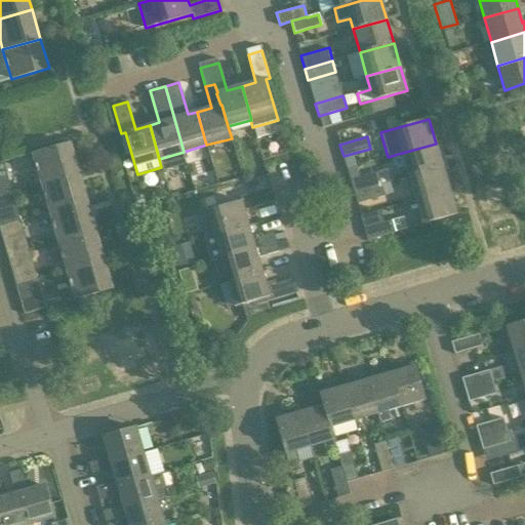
[(41,184),(80,173),(71,144),(33,155),(41,184)]
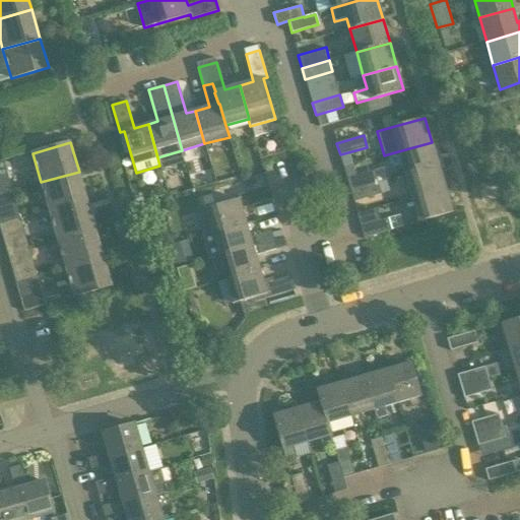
[(405,175),(439,166),(432,142),(398,151),(405,175)]
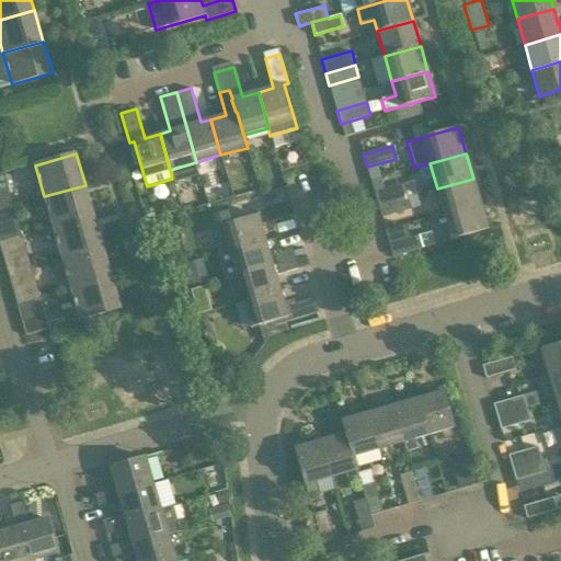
[(0,209),(14,206),(2,167),(0,167),(0,209)]
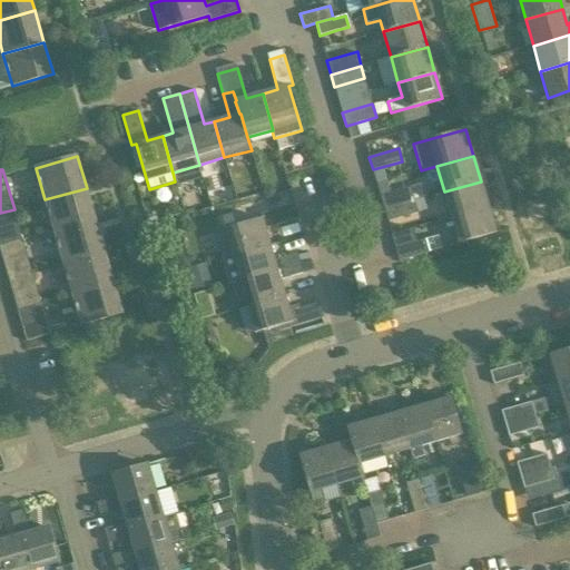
[(451,217),(489,207),(481,182),(444,192),(451,217)]
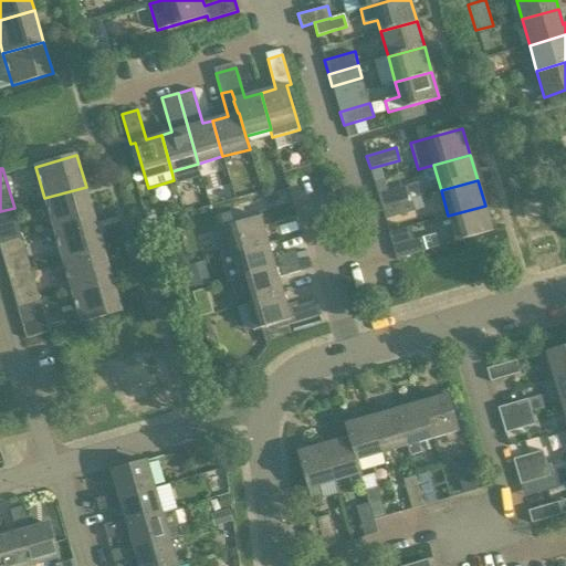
[(381,208),(410,199),(407,186),(377,195),(381,208)]
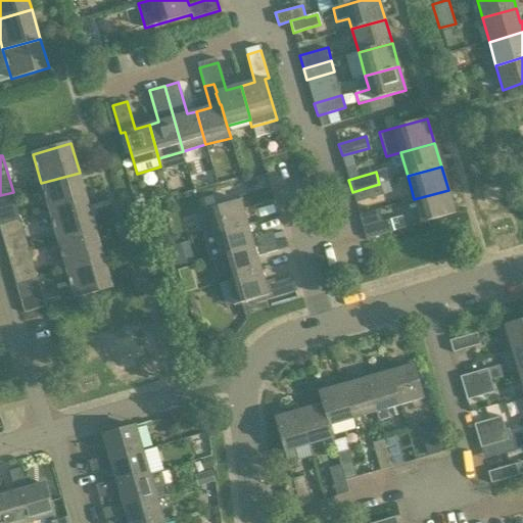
[(80,173),(41,183),(50,212),(88,201),(80,173)]
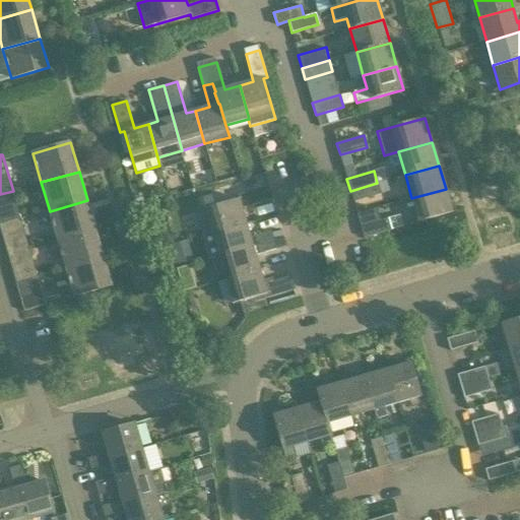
[(138,194),(135,183),(129,185),(134,203),(140,201),(142,199),(142,196),(138,194)]
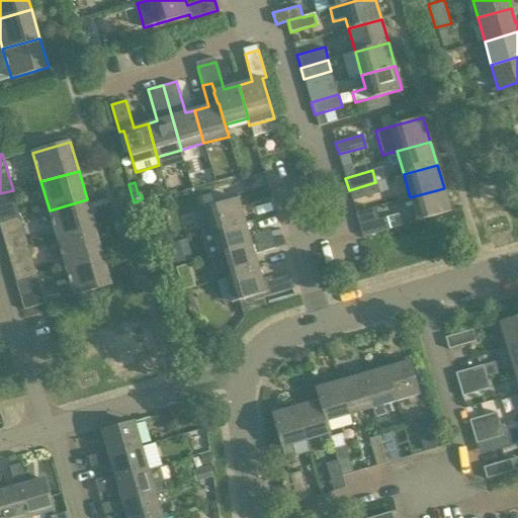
[(375,182),(349,190),(352,201),(379,193),(375,182)]
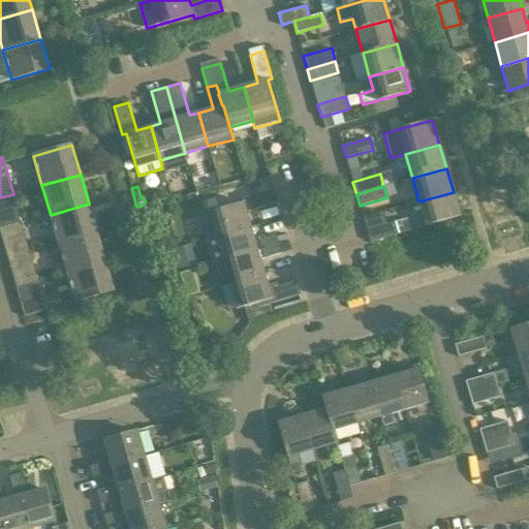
[(242,198),(243,203),(198,215),(206,240),(217,237),(251,227),(246,212),(274,204),(270,190),(242,198)]
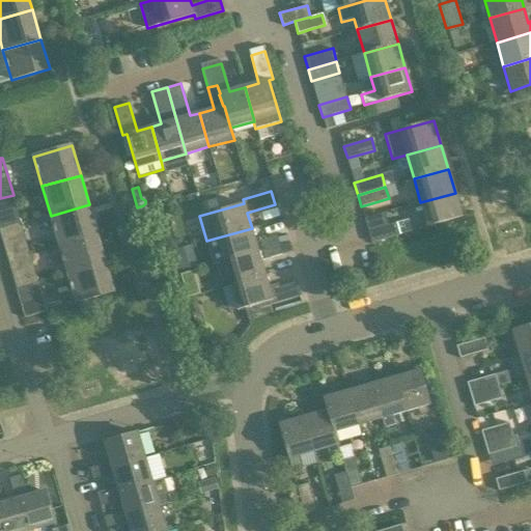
[(455,193),(420,202),(427,227),(462,217),(455,193)]
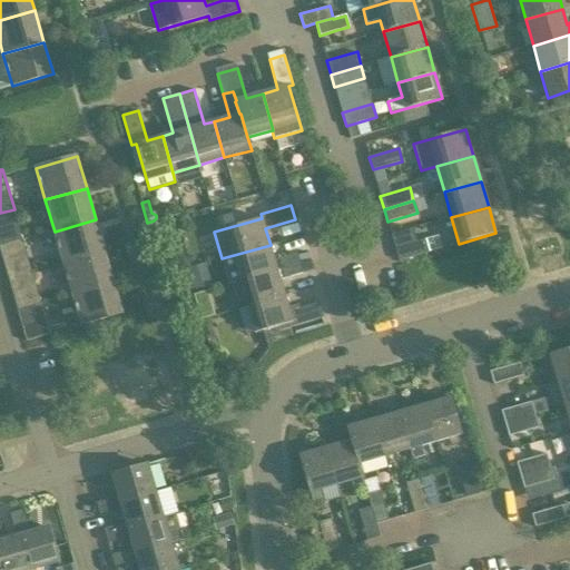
[(15,209),(0,213),(0,246),(23,241),(15,209)]
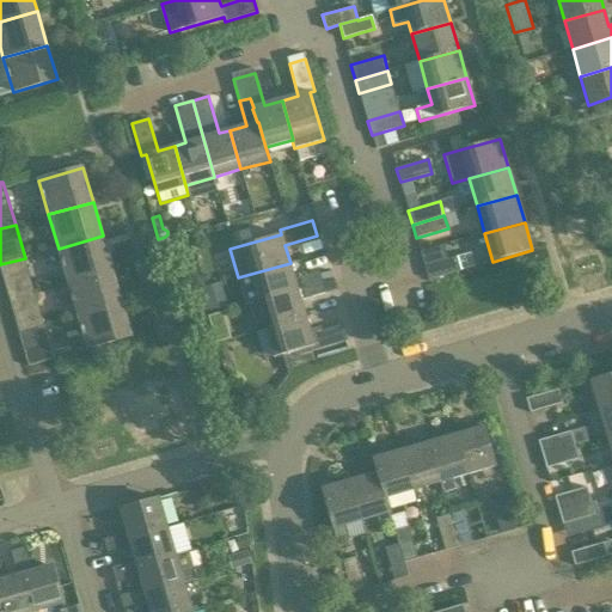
[(103,236),(59,249),(68,282),(112,269),(103,236)]
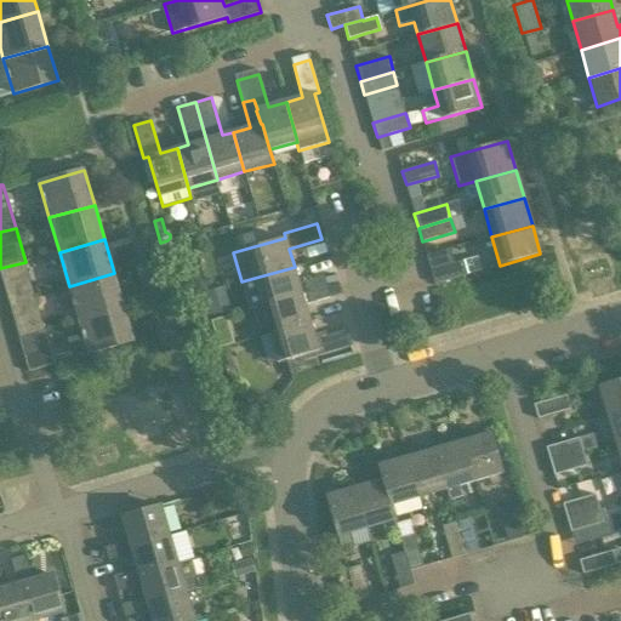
[(454,263),(450,249),(426,256),(431,271),(434,285),(467,275),(462,261),(454,263)]
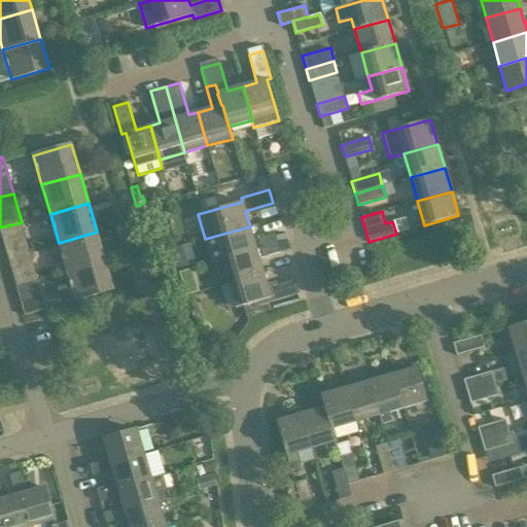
[(22,222),(0,227),(0,232),(7,257),(30,251),(22,222)]
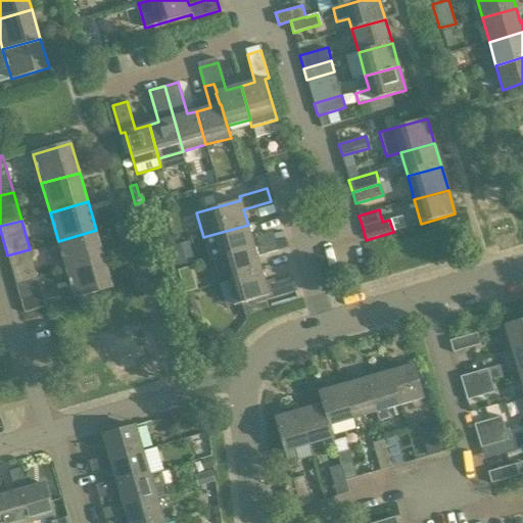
[(221,257),(276,242),(274,233),(252,239),(248,225),(215,234),(221,257)]
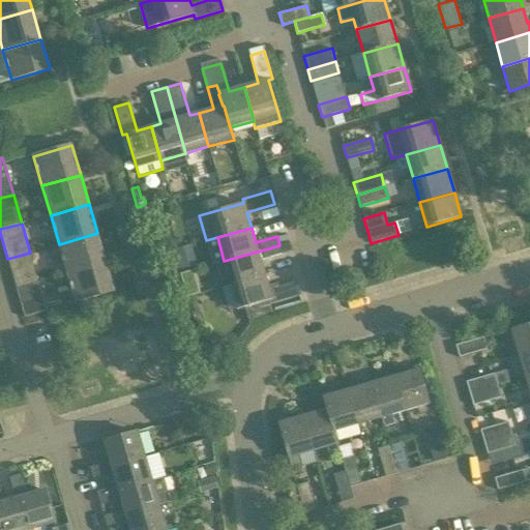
[(97,233),(59,244),(67,273),(106,262),(97,233)]
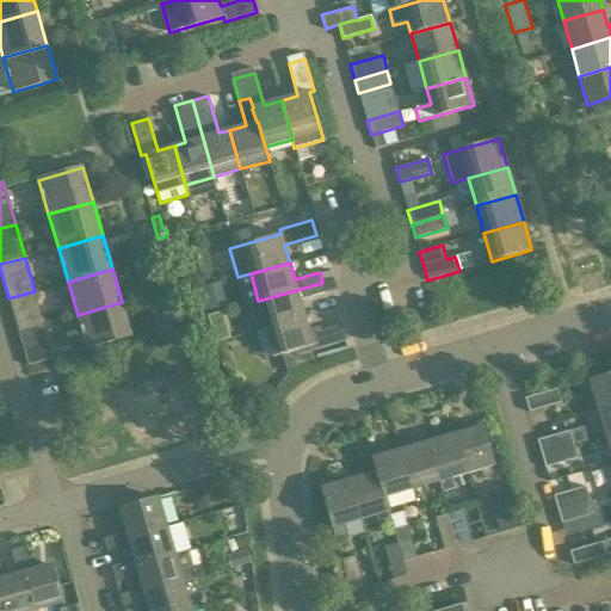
[(322,283),(258,301),(266,328),(306,318),(301,301),(326,294),(322,283)]
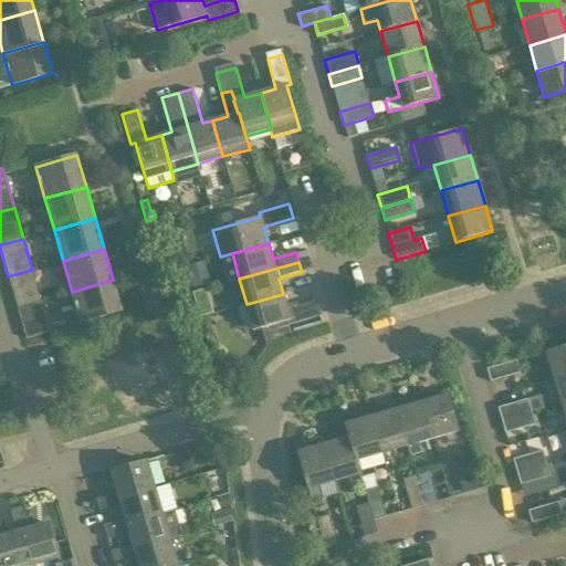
[(208,284),(202,264),(189,269),(195,287),(208,284)]
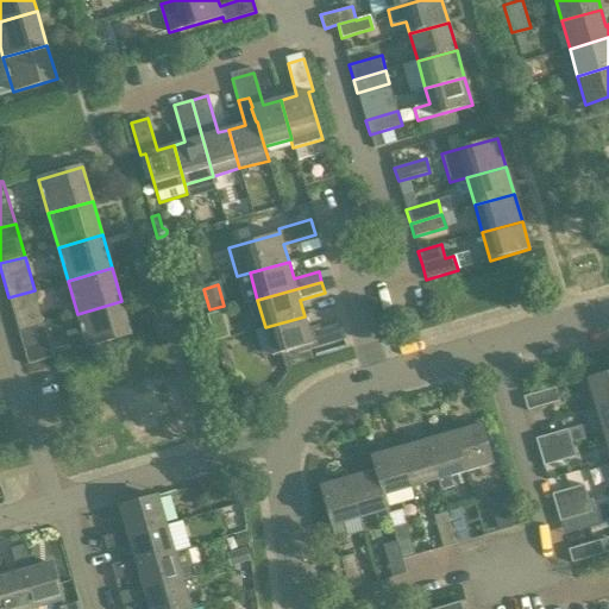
[(35,290),(8,297),(18,331),(44,324),(35,290)]
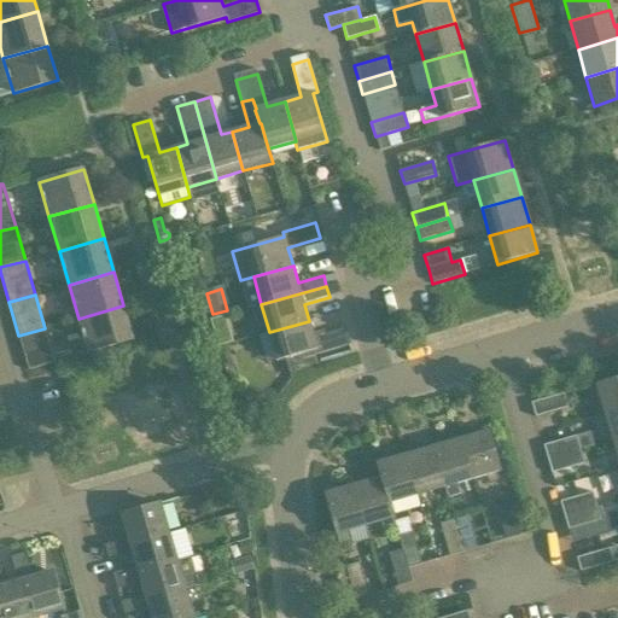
[(123,305),(79,319),(88,353),(133,340),(123,305)]
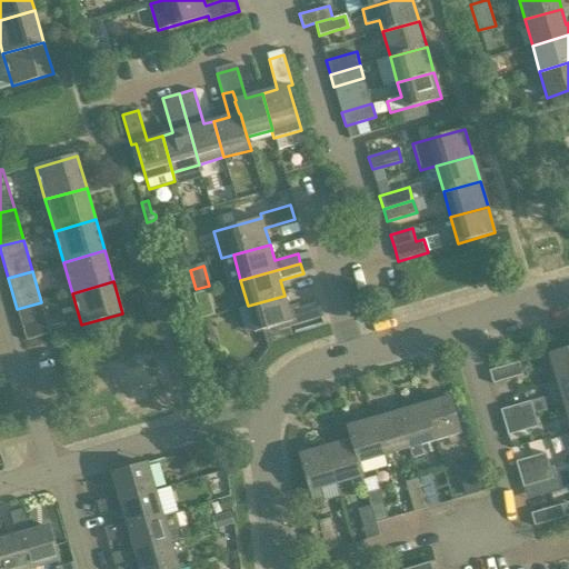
[(278,326),(280,330),(323,318),(319,302),(289,311),(285,296),(248,306),(248,307),(238,309),(245,335),(256,331),(256,332),(278,326)]
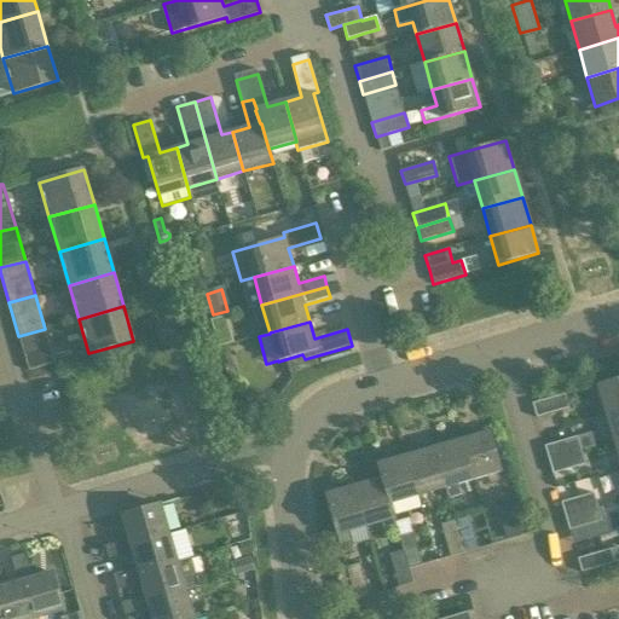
[(45,329),(18,336),(29,371),(55,364),(45,329)]
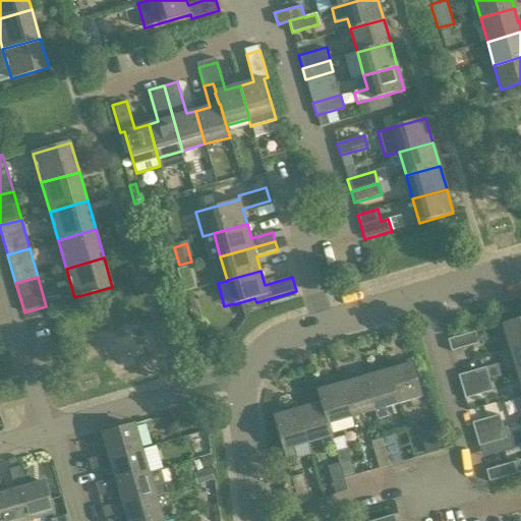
[(509,348),(520,344),(520,319),(502,325),(509,348)]
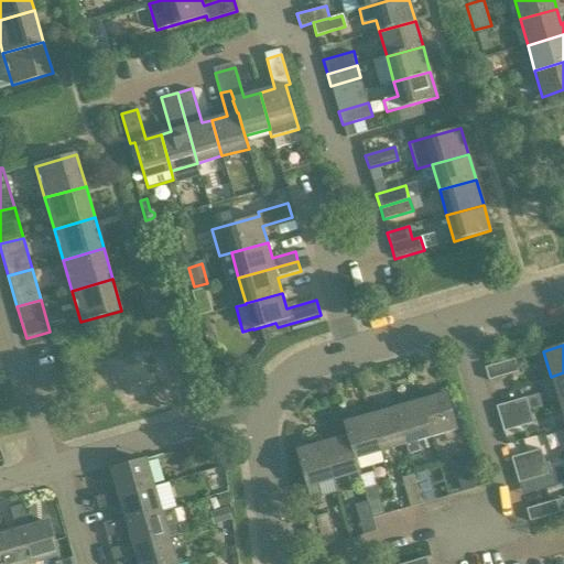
[(485,368),(488,381),(518,372),(514,359),(485,368)]
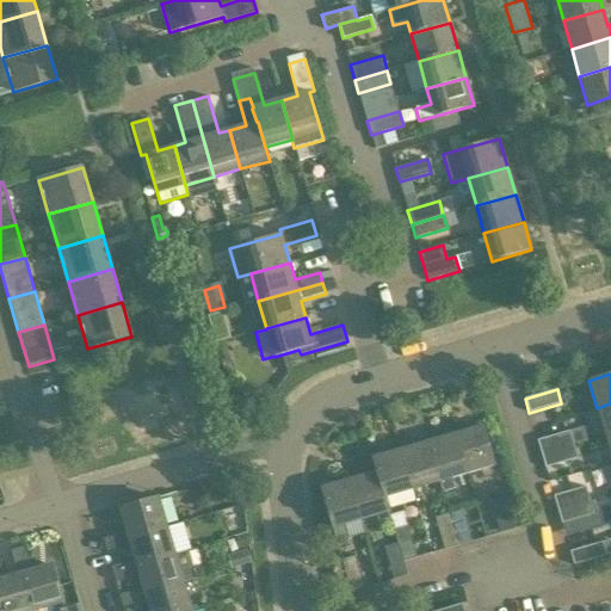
[(240,400),(236,401),(242,418),(258,413),(257,407),(255,402),(246,397),(240,400)]
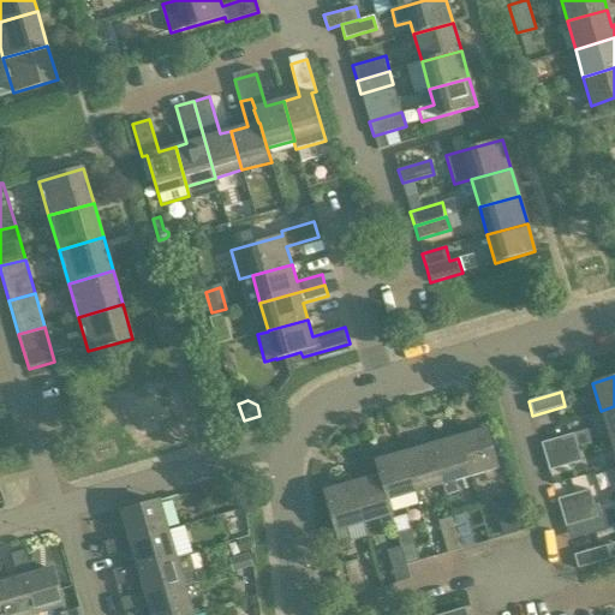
[(614,406),(601,411),(609,439),(614,436),(614,406)]
